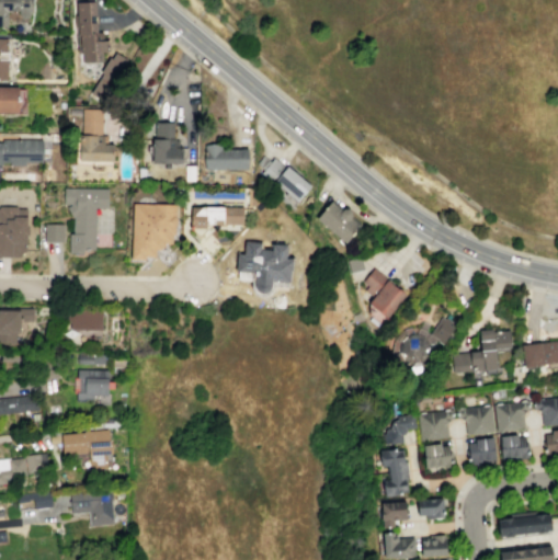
[(0,0),(34,0),(34,13),(10,12),(10,27),(0,27),(0,0)]
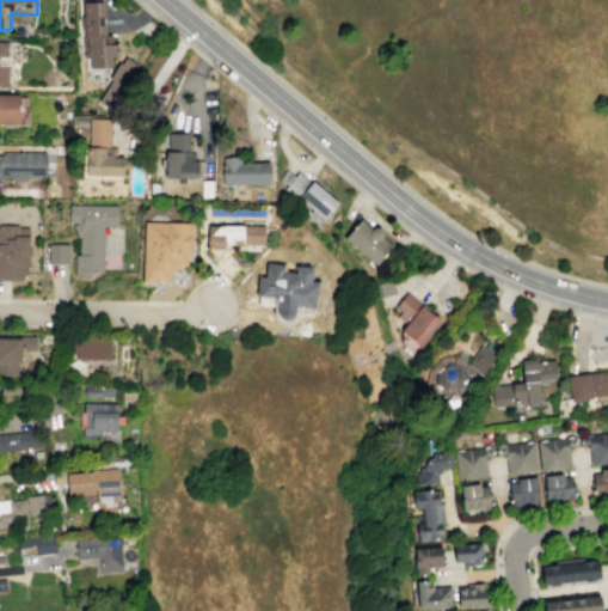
[(85,4),(106,2),(108,36),(115,36),(116,57),(114,57),(115,67),(92,68),(91,59),(88,59),(85,4)]
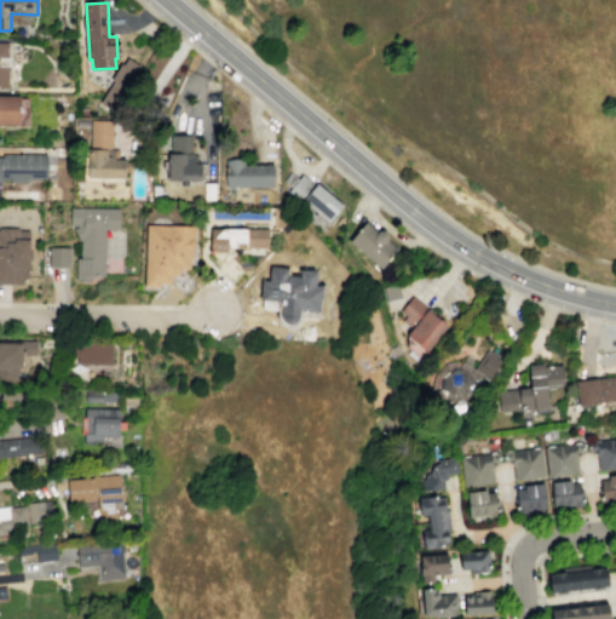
[(10,90),(0,89),(0,44),(11,44),(10,90)]
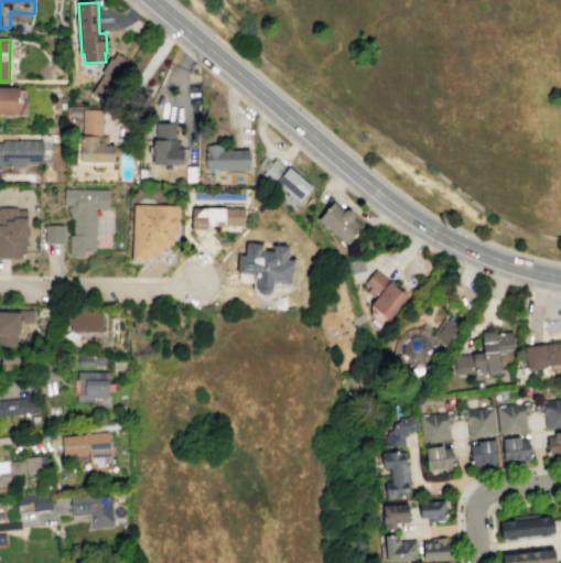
[(92,95),(118,54),(129,62),(104,103),(92,95)]
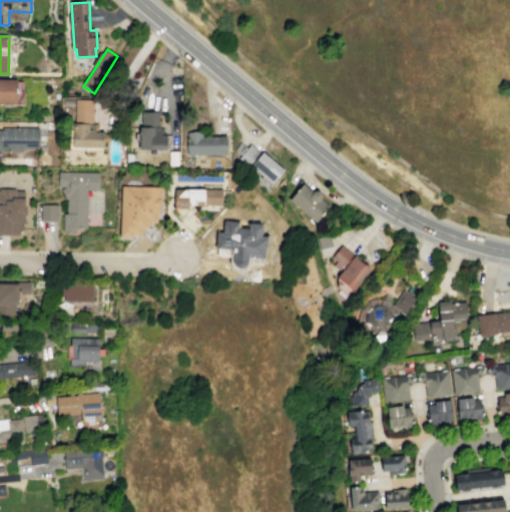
[(0,102),(0,78),(19,79),(18,103),(0,102)]
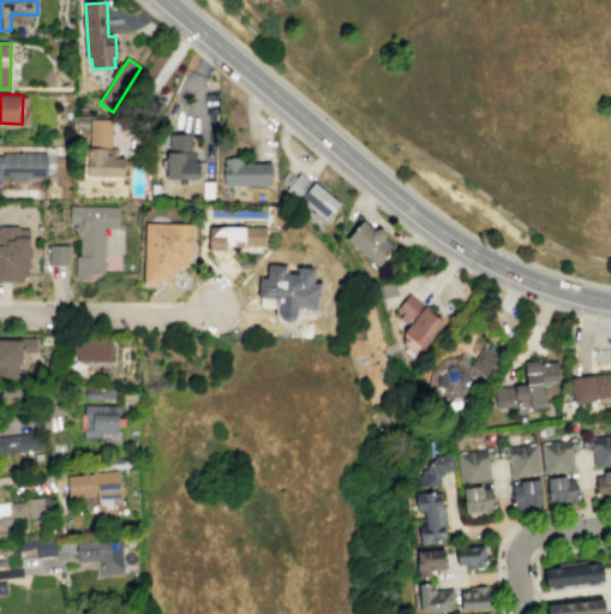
[(113,149),(115,149),(115,159),(126,159),(126,178),(89,178),(90,149),(93,149),(93,120),(114,121),(113,149)]
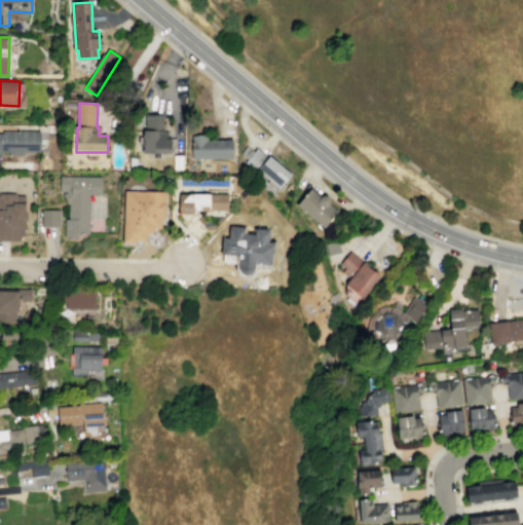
[(144,152),(145,129),(147,130),(147,115),(164,116),(164,130),(166,130),(166,139),(173,139),(173,153),(144,152)]
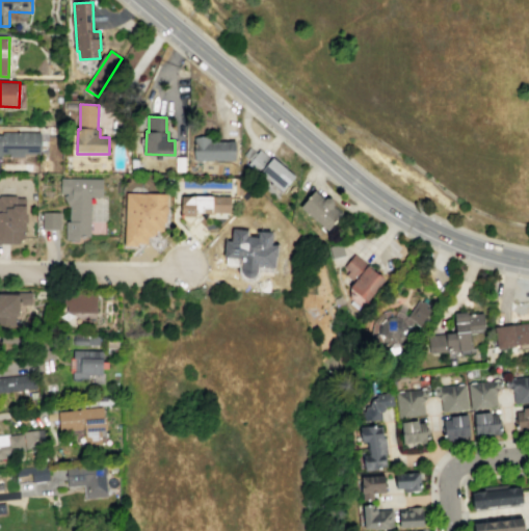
[(0,156),(42,156),(43,132),(3,132),(3,137),(0,137),(0,156)]
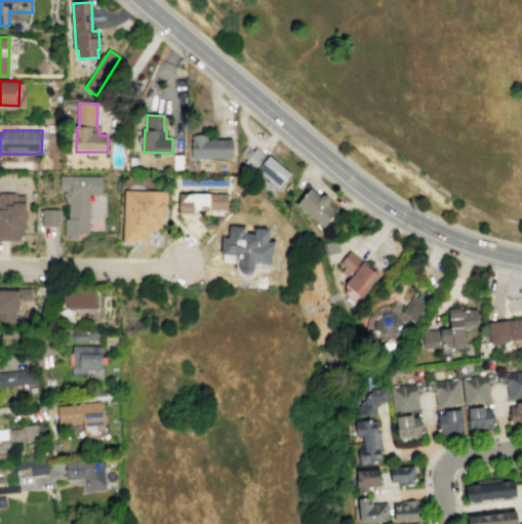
[(194,159),(194,135),(208,135),(208,139),(233,139),(233,159),(194,159)]
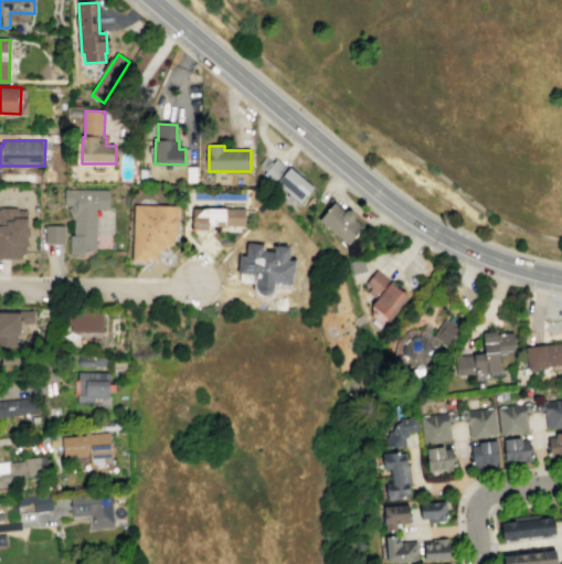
[(278,184),(277,185),(265,176),(268,171),(262,166),(268,158),(275,163),(279,159),(290,170),(293,168),(317,189),(303,205),(278,184)]
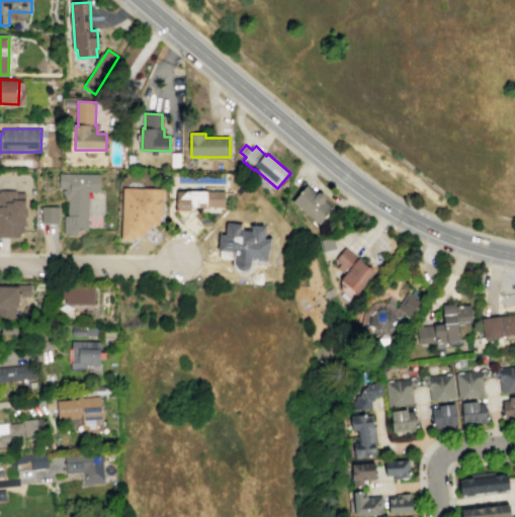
[(66,234),(79,234),(79,231),(90,231),(90,192),(101,191),(101,174),(61,174),(61,188),(69,188),(69,216),(66,216),(66,234)]
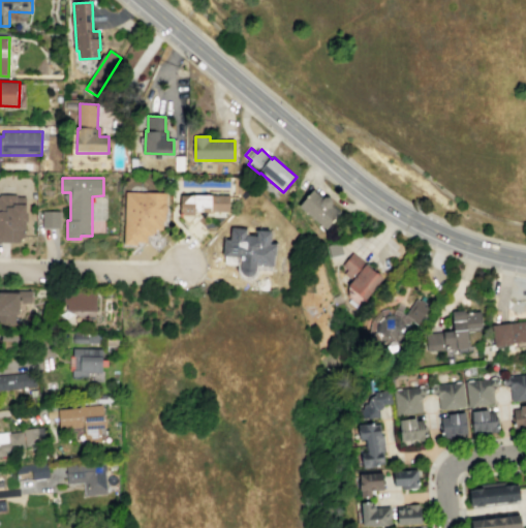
[(300,208),(313,191),(341,214),(327,230),(300,208)]
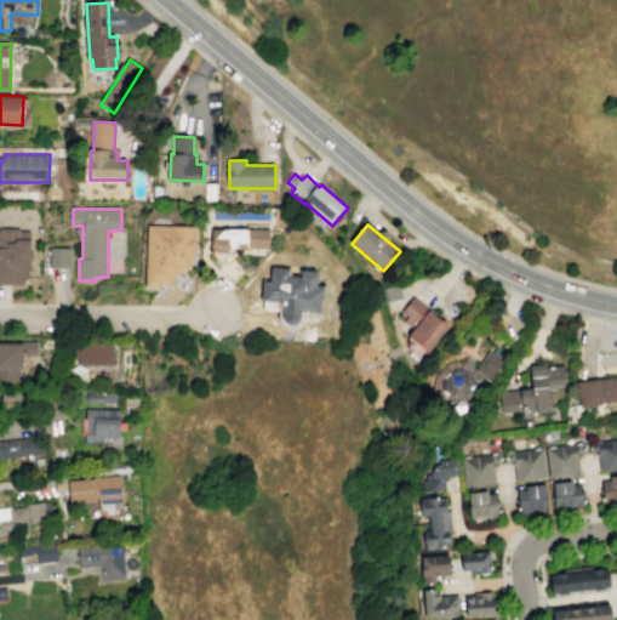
[(149,226),(196,227),(196,240),(198,243),(198,244),(198,246),(198,249),(196,250),(195,261),(193,261),(193,271),(184,269),(184,274),(181,274),(181,277),(173,277),(173,285),(163,285),(163,289),(147,288),(149,226)]
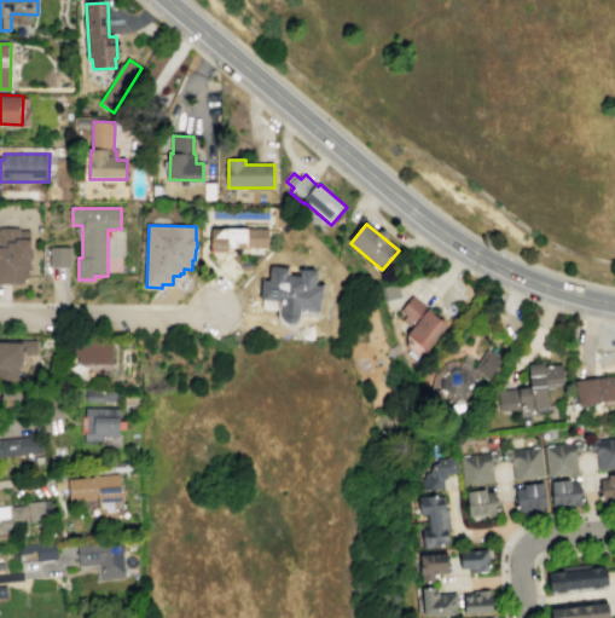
[(1,229),(21,229),(21,231),(32,231),(32,249),(34,252),(35,259),(32,260),(32,284),(0,284),(0,231),(1,231),(1,229)]
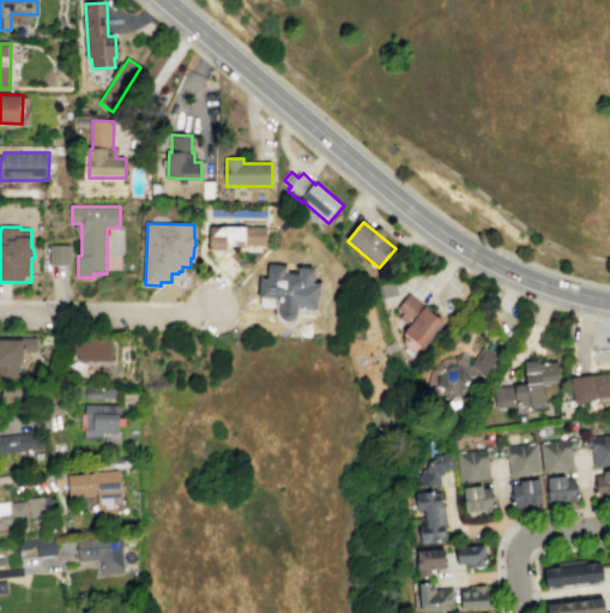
[(211,227),(267,228),(267,246),(227,246),(227,251),(210,251),(211,227)]
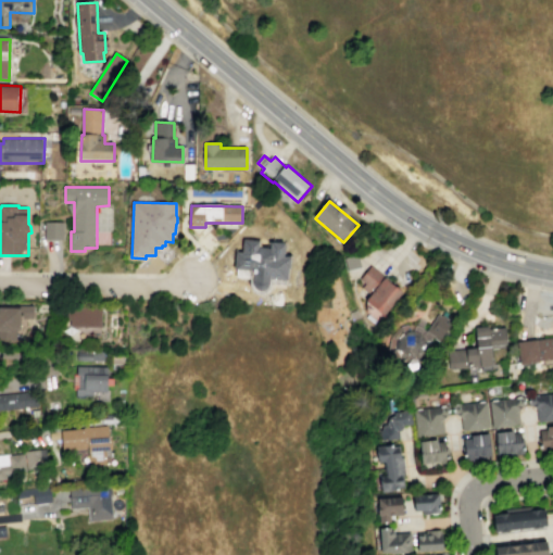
[(47,223),(65,223),(65,240),(47,240),(47,223)]
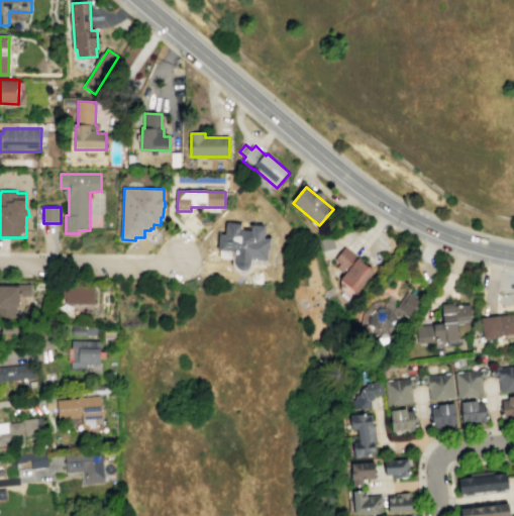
[(228,224),(240,225),(240,231),(252,232),(253,226),(264,227),(263,239),(270,239),(268,261),(251,260),(250,267),(246,271),(243,271),(240,271),(237,269),(236,266),(237,251),(220,249),(221,235),(227,235),(228,224)]
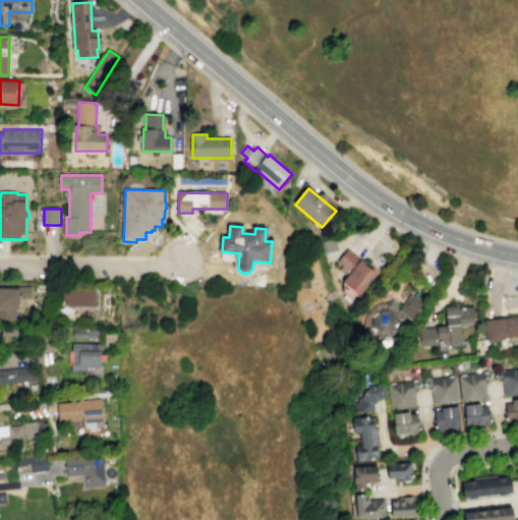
[(327,254),(340,251),(337,239),(325,242),(327,254)]
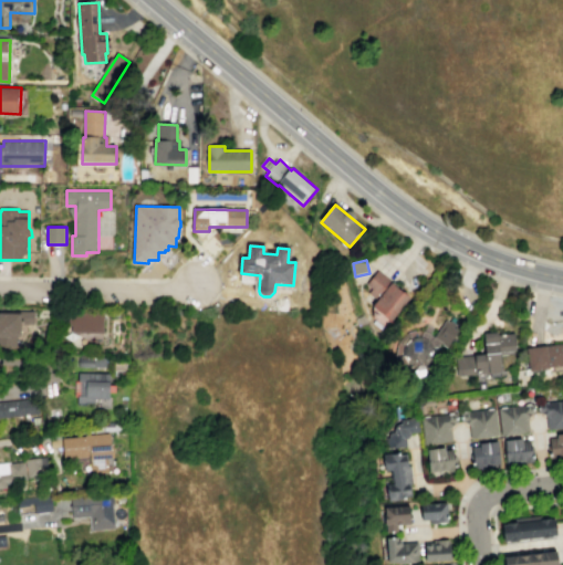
[(391,323),(372,309),(377,301),(369,294),(373,290),(367,285),(378,271),(394,282),(392,284),(409,299),(391,323)]
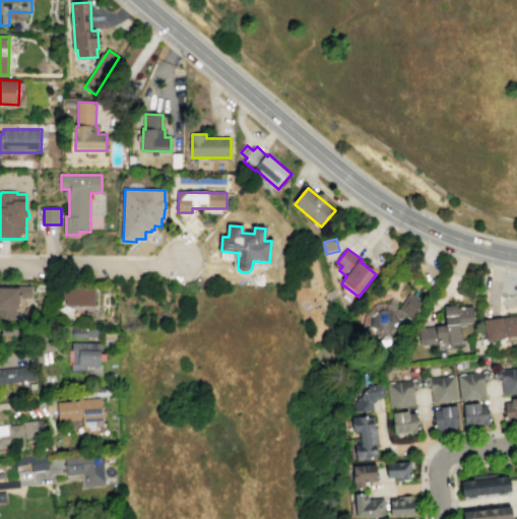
[(33,285),(20,285),(20,287),(0,287),(0,319),(20,319),(20,299),(33,299),(33,285)]
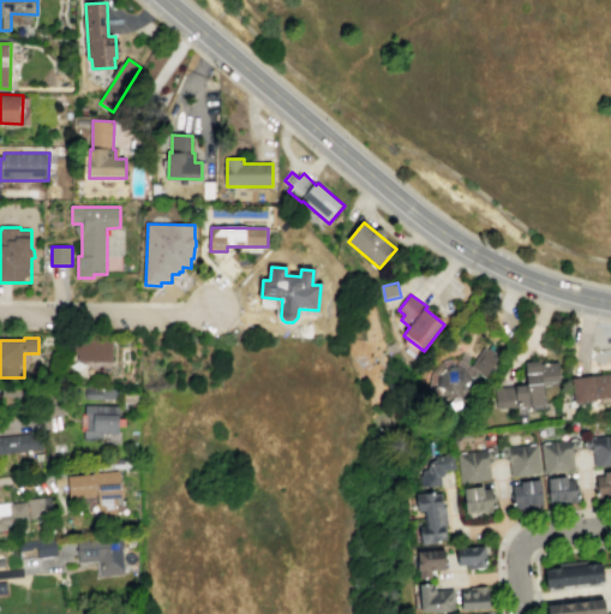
[(78,362),(79,340),(114,341),(113,363),(78,362)]
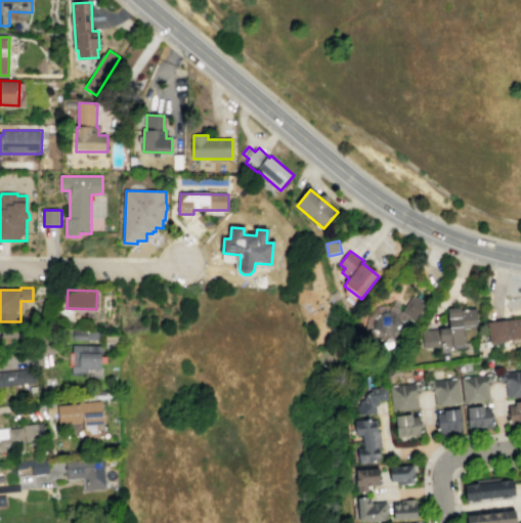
[(380,307),(392,306),(393,306),(396,300),(403,303),(400,310),(403,311),(414,296),(417,298),(420,294),(425,296),(423,301),(427,303),(416,322),(410,320),(410,318),(402,321),(403,332),(395,342),(396,349),(388,350),(387,344),(385,344),(374,340),(367,331),(368,318),(380,307)]
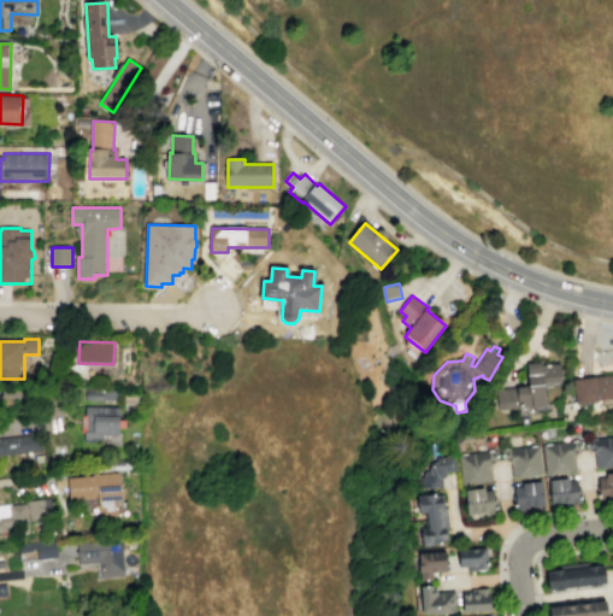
[(543,367),(561,365),(564,385),(546,386),(547,408),(499,412),(497,391),(530,387),(528,364),(543,364),(543,367)]
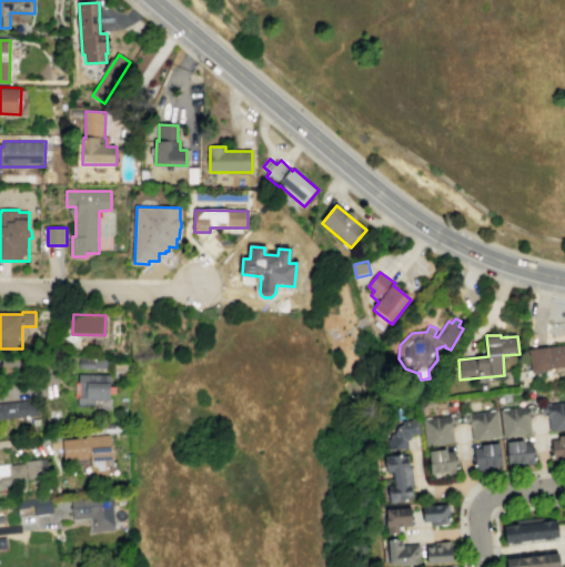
[(531,350),(564,344),(564,368),(533,373),(531,350)]
